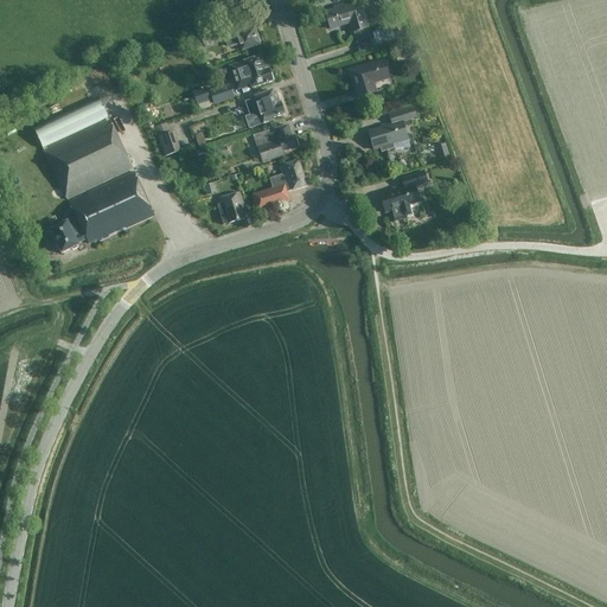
[(345,7),(344,5),(333,7),(334,11),(326,13),(331,30),(350,24),(352,33),(368,29),(363,11),(353,13),(351,6),(345,7)]
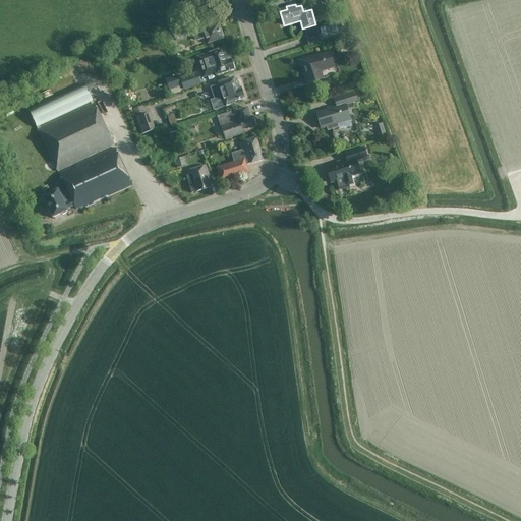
[(325,24),(329,38),(340,35),(336,21),(325,24)]
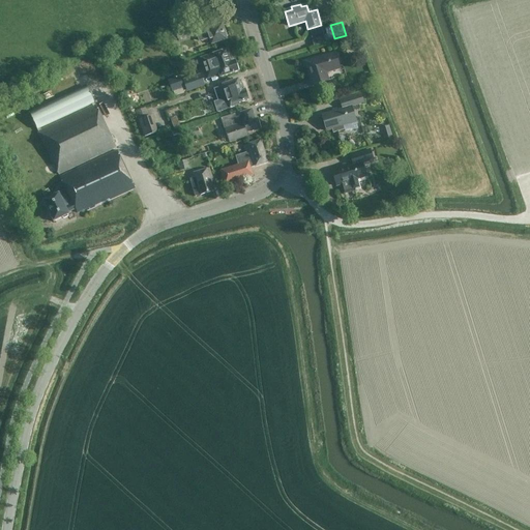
[(228,39),(223,24),(207,29),(207,30),(199,32),(202,41),(210,39),(212,45),(228,39)]
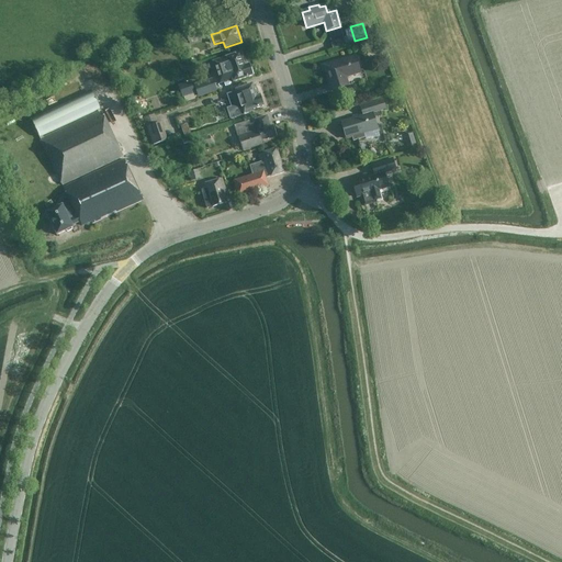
[(192,34),(194,43),(206,38),(204,31),(192,34)]
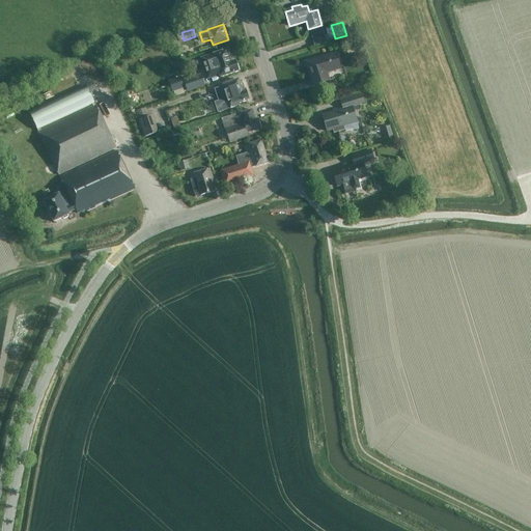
[(231,62),(227,50),(200,59),(207,79),(220,75),(221,78),(240,72),(236,61),(231,62)]
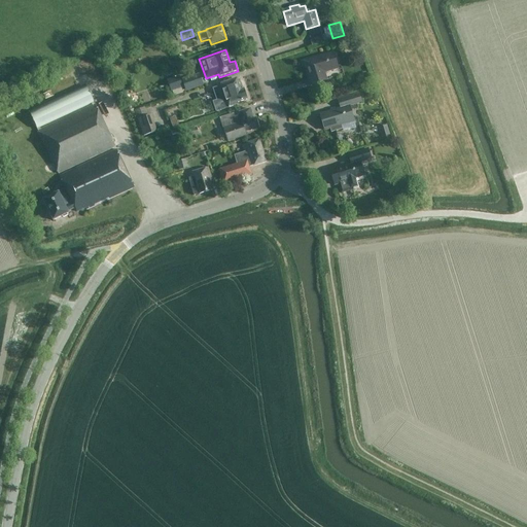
[(339,68),(334,53),(305,62),(311,85),(322,81),(320,74),(339,68)]
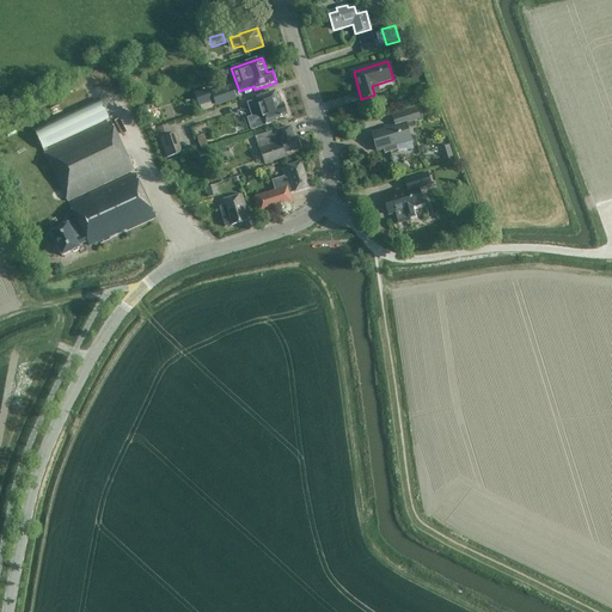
[(238,98),(234,87),(213,95),(218,105),(238,98)]
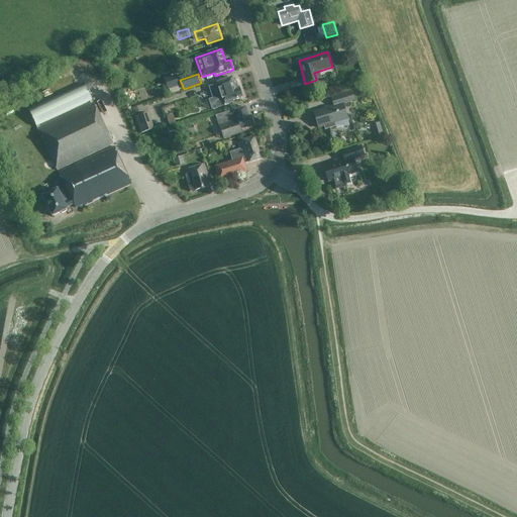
[(165,80),(168,90),(180,86),(176,76),(165,80)]
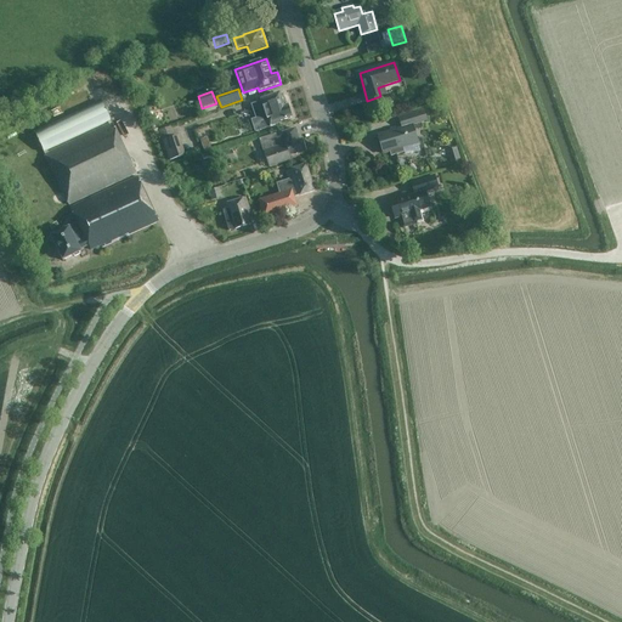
[(288,106),(284,107),(280,94),(261,100),(263,102),(252,105),(258,120),(255,122),(258,131),(267,128),(264,119),(267,118),(271,128),(282,124),(281,122),(292,118),(288,106)]
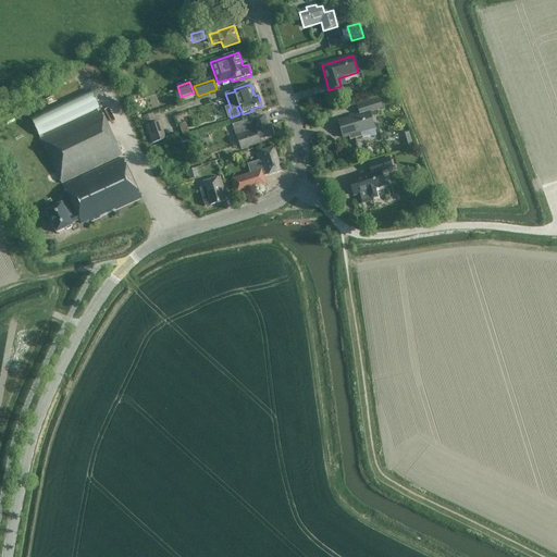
[(62,184),(122,156),(91,90),(32,119),(62,184)]
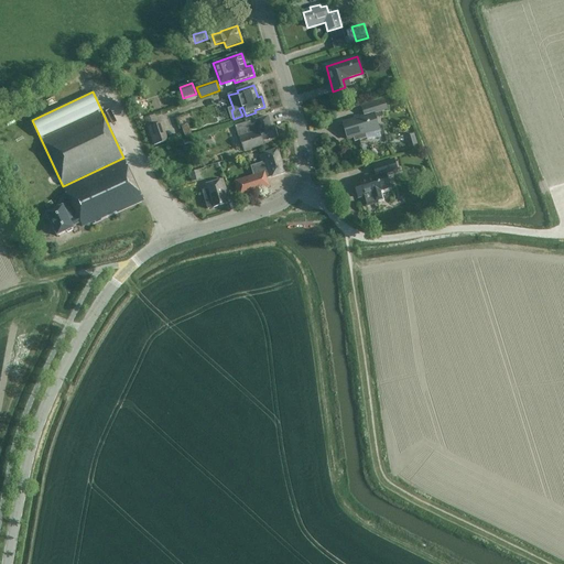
[(367,138),(366,134),(379,130),(375,115),(388,110),(386,99),(361,107),(365,116),(343,122),(348,140),(354,138),(355,142),(367,138)]
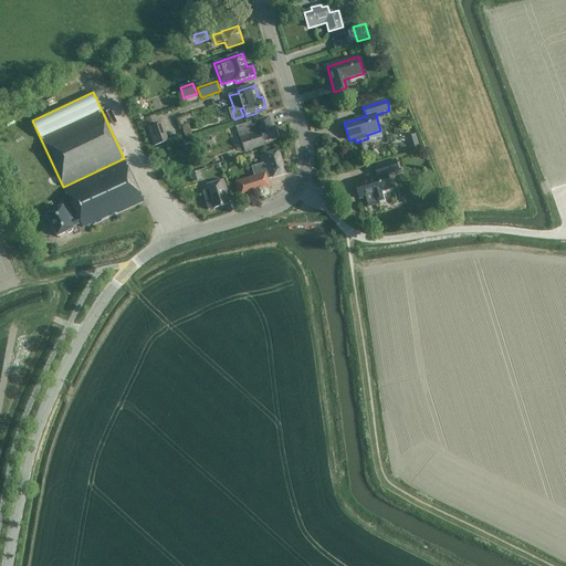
[(164,124),(159,125),(156,115),(146,118),(155,146),(169,142),(164,124)]
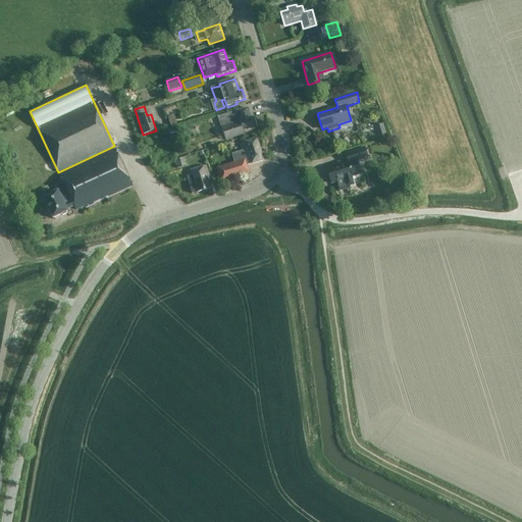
[(251,118),(248,108),(238,111),(239,114),(232,116),(231,112),(218,117),(225,141),(245,135),(244,131),(257,126),(254,117),(251,118)]
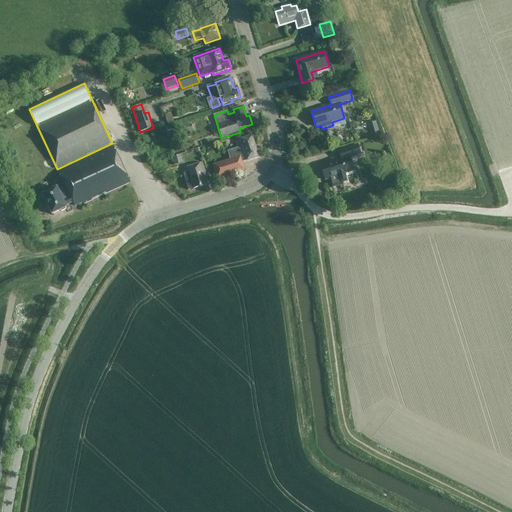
[(379,132),(376,122),(368,124),(372,134),(379,132)]
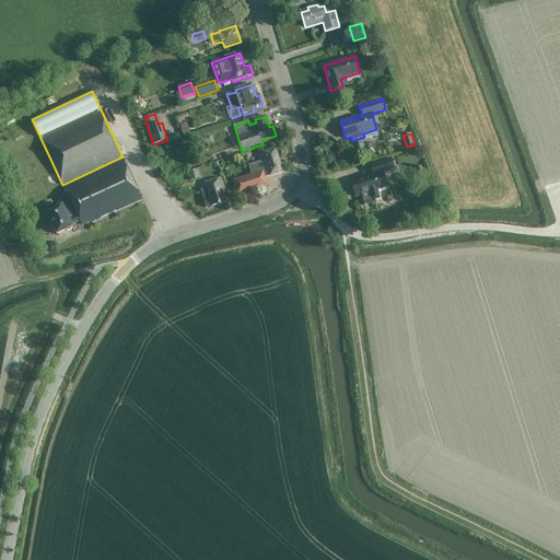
[(201,147),(212,143),(210,136),(199,139),(201,147)]
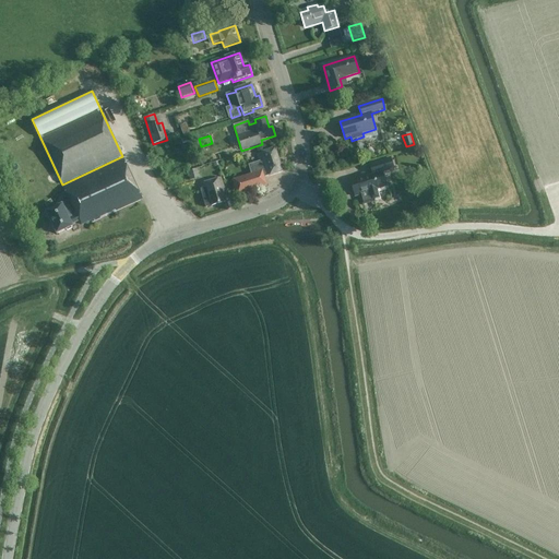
[(283,173),(275,149),(262,152),(262,153),(258,154),(260,163),(251,166),(254,174),(233,180),(237,195),(268,186),(265,178),(283,173)]
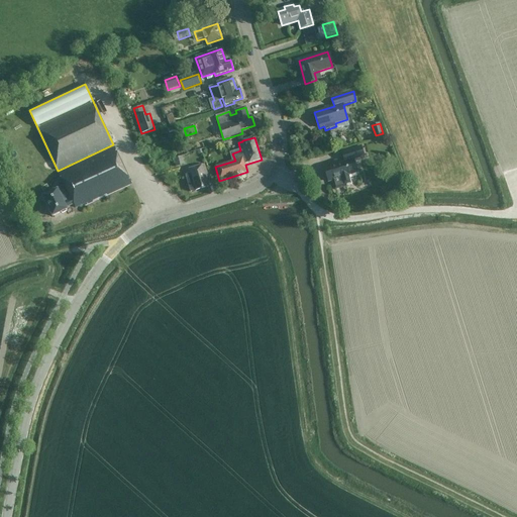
[(352,184),(349,176),(357,173),(353,161),(366,157),(363,145),(341,151),(344,160),(324,166),(328,182),(332,181),(335,190),(347,186),(352,184)]
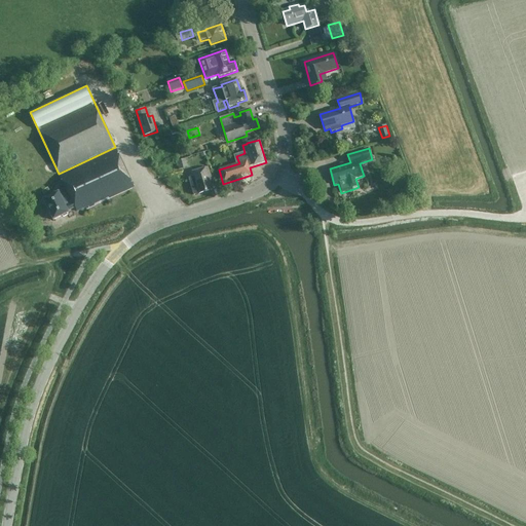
[(135,187),(117,149),(60,176),(67,189),(59,193),(44,199),(53,220),(69,213),(68,212),(75,208),(77,212),(85,208),(86,210),(135,187)]
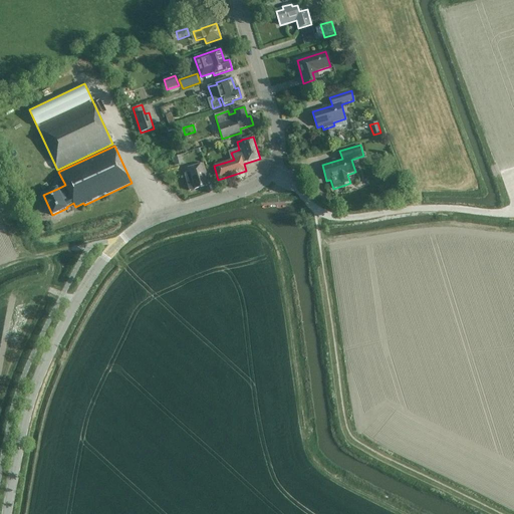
[(184,164),(182,156),(173,158),(175,166),(184,164)]
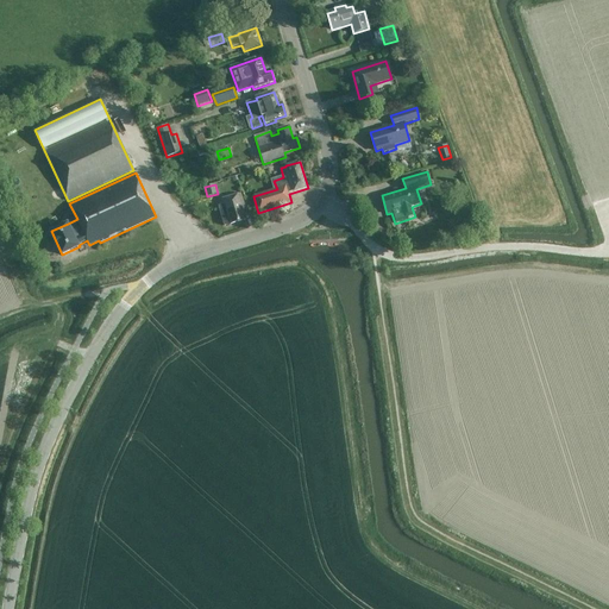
[(244,205),(240,194),(218,201),(220,206),(219,206),(225,226),(246,220),(242,206),(244,205)]
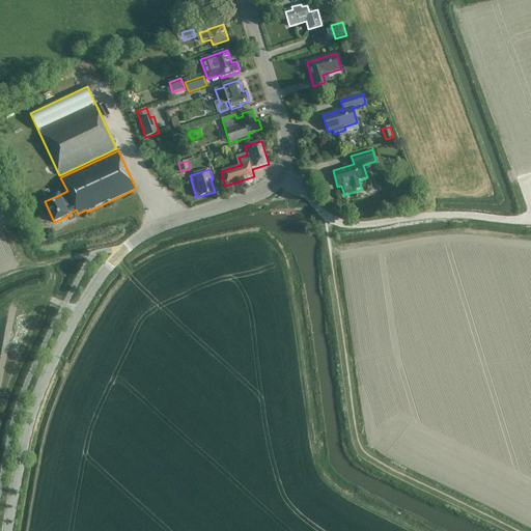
All buildings are outlined.
